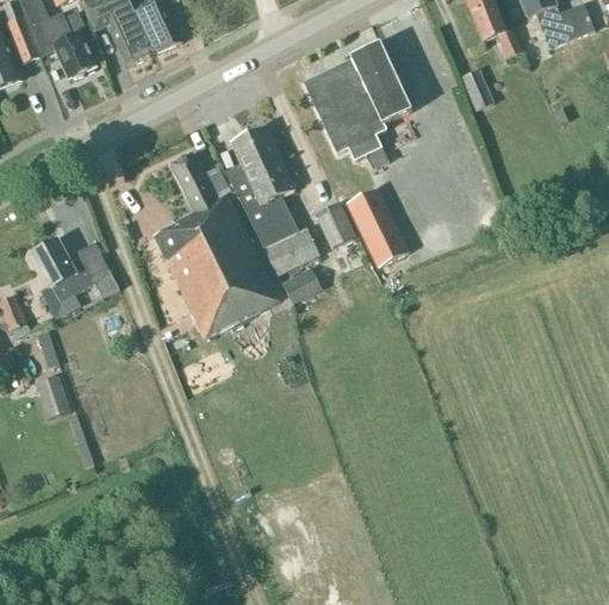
[(14,0),(0,6),(0,11),(5,23),(22,62),(39,55),(37,51),(24,14),(23,16),(17,0),(14,0)]
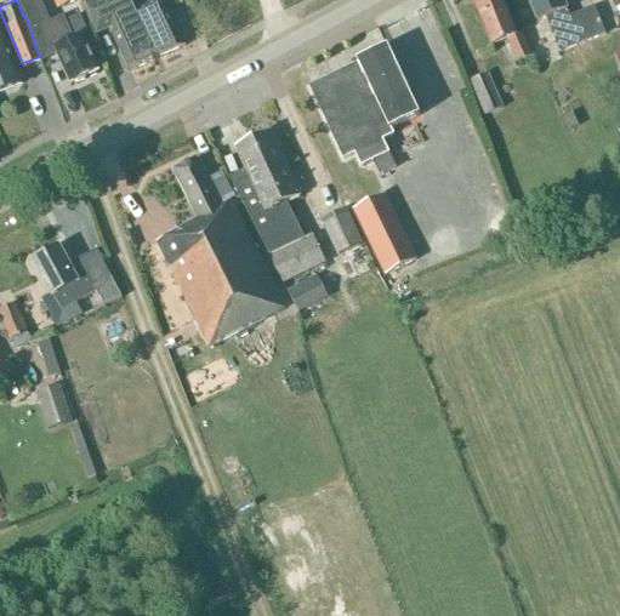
[(20,0),(24,15),(38,52),(53,46),(69,79),(73,78),(77,79),(84,75),(85,72),(96,67),(87,49),(94,46),(78,13),(64,20),(62,13),(49,20),(39,0),(20,0)]
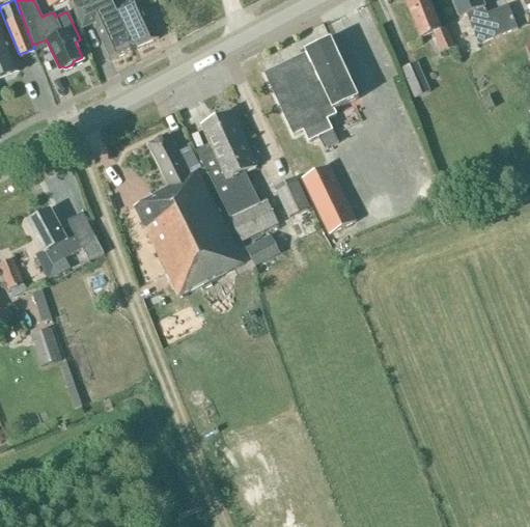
[(85,0),(74,4),(83,25),(93,21),(109,56),(108,57),(109,58),(130,49),(130,48),(133,46),(111,0),(85,0)]
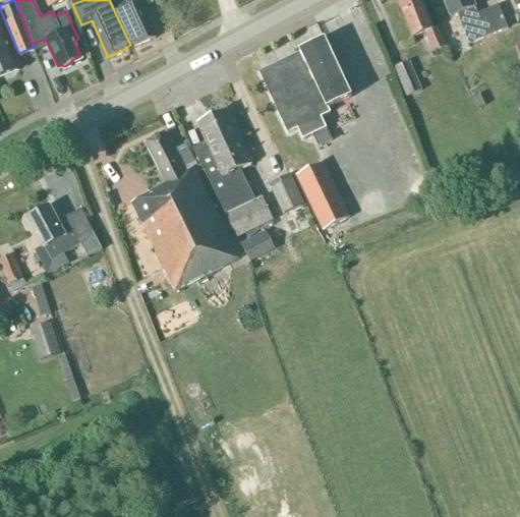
[(109,0),(130,45),(133,44),(134,45),(155,35),(154,34),(153,35),(136,0),(124,0),(122,1),(121,0),(109,0)]
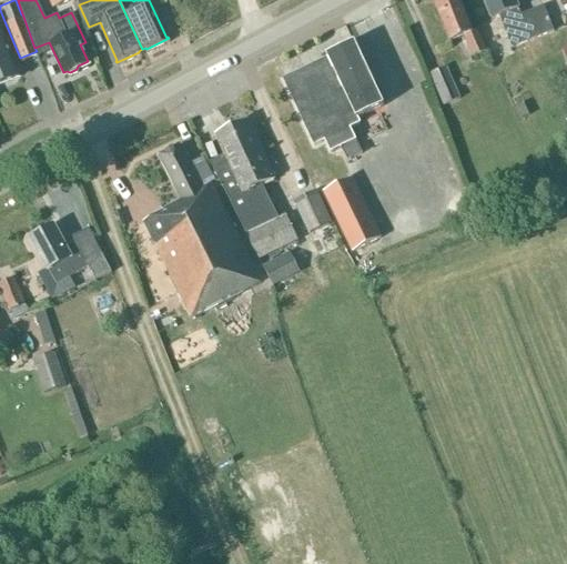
[(472,53),(485,49),(476,27),(471,29),(459,0),(433,0),(448,39),(463,32),(472,53)]
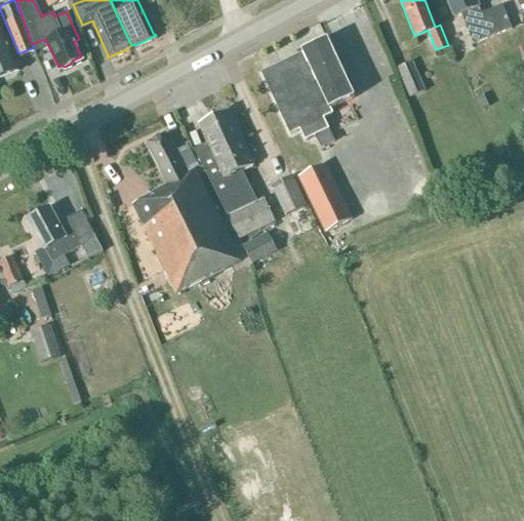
[(447,0),(448,3),(450,8),(453,15),(456,13),(457,13),(460,12),(465,22),(468,27),(482,22),(486,32),(487,35),(490,34),(493,32),(506,28),(511,26),(501,3),(478,12),(476,6),(478,5),(476,0),(447,0)]
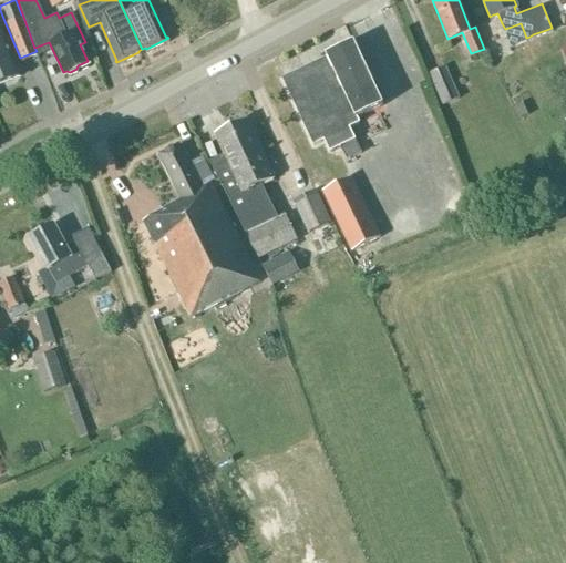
[(0,80),(19,73),(6,38),(3,39),(0,30),(0,80)]
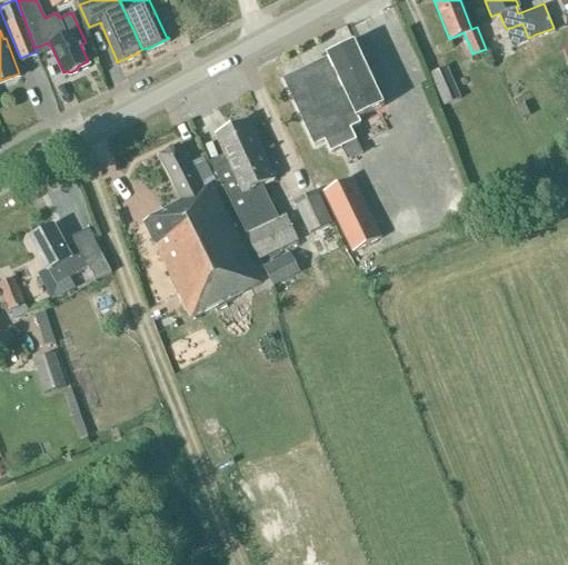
[(384,103),(354,39),(352,40),(354,42),(329,55),(328,52),(327,52),(328,55),(282,77),(314,142),(325,138),(330,149),(342,144),(348,157),(361,150),(349,126),(359,120),(357,116),(384,103)]
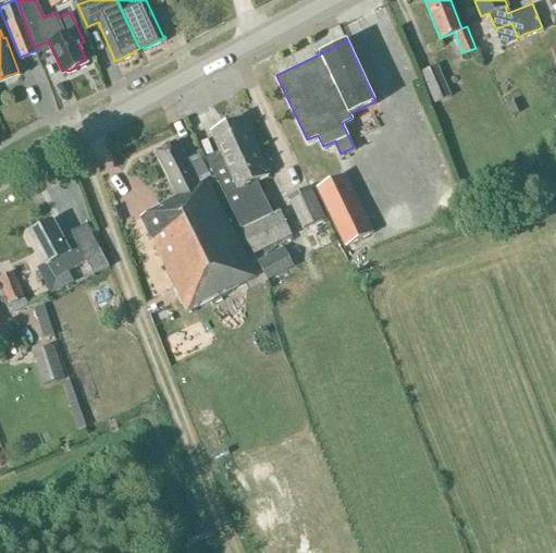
[(434,99),(449,94),(436,63),(421,70),(434,99)]
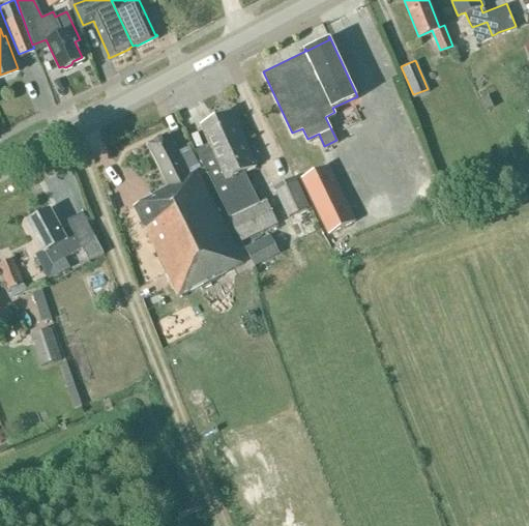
[(242,170),(255,164),(230,110),(200,123),(212,149),(200,155),(228,212),(238,208),(239,210),(230,214),(241,238),(275,222),(264,199),(258,202),(242,170)]
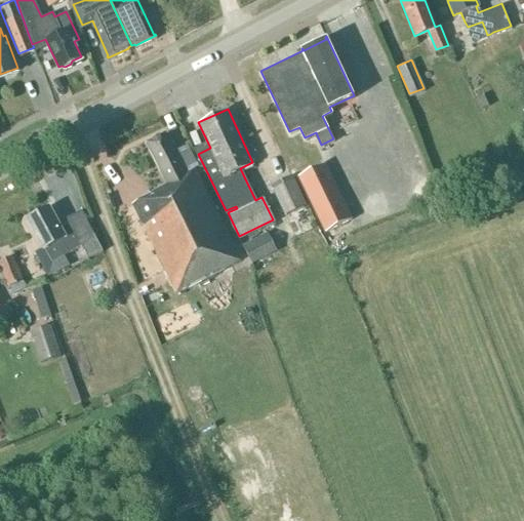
[(176,291),(240,258),(194,167),(187,171),(166,131),(146,142),(166,184),(150,191),(151,193),(131,202),(176,291)]
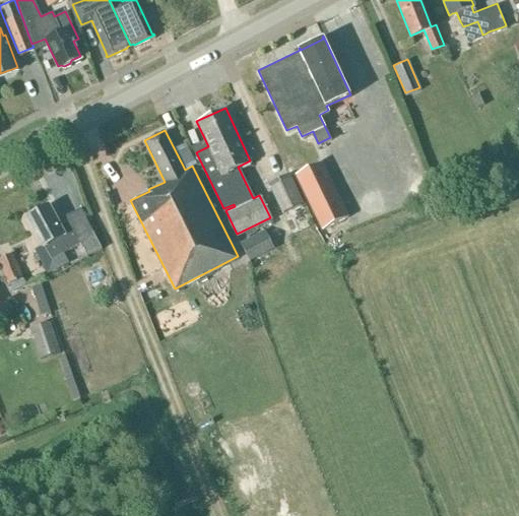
[(346,214),(321,162),(297,174),(322,227),(346,214)]
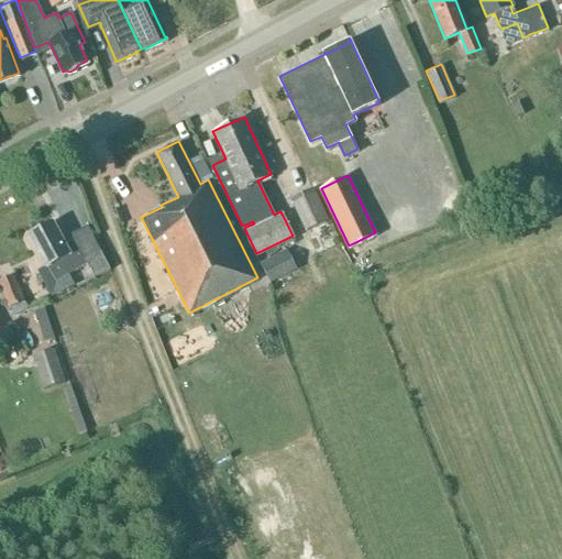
[(304,228),(328,217),(315,189),(290,199),(304,228)]
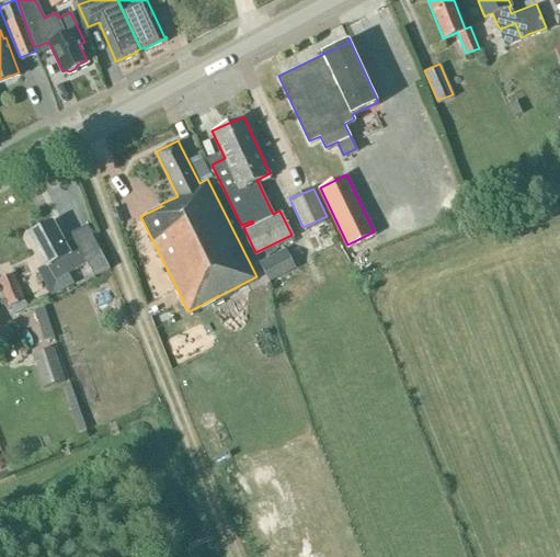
[(63,241),(52,220),(30,231),(46,264),(47,263),(55,277),(87,260),(93,274),(109,265),(87,223),(70,231),(73,236),(63,241)]
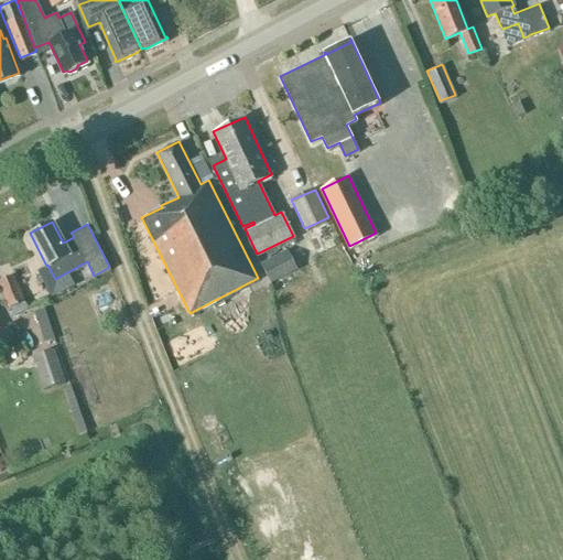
[(287,247),(259,261),(269,282),(296,268),(287,247)]
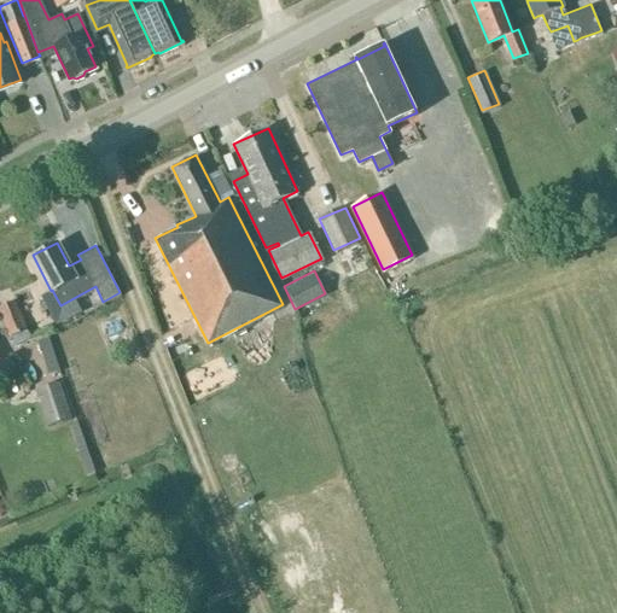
[(13,298),(0,303),(0,314),(9,334),(25,327),(13,298)]
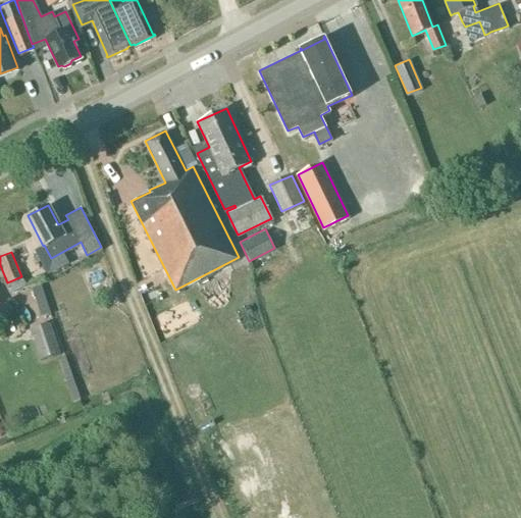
[(49,311),(40,283),(32,286),(41,314),(49,311)]
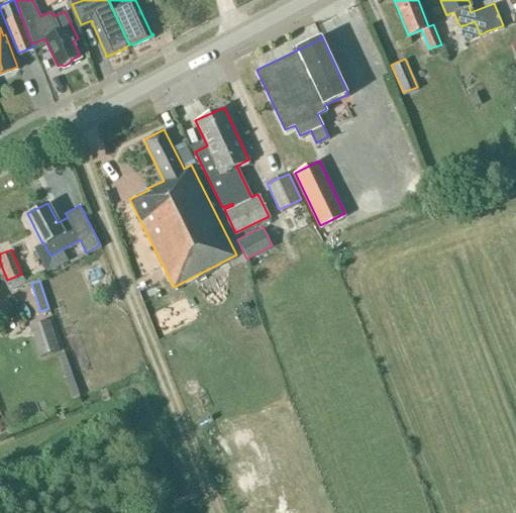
[(39,354),(59,348),(48,317),(29,324),(39,354)]
